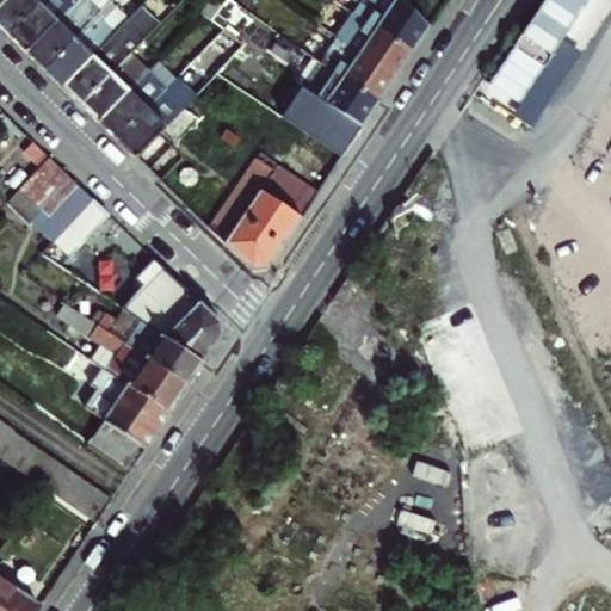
[(5,0),(0,6),(0,26),(8,35),(38,4),(41,5),(45,0),(5,0)]
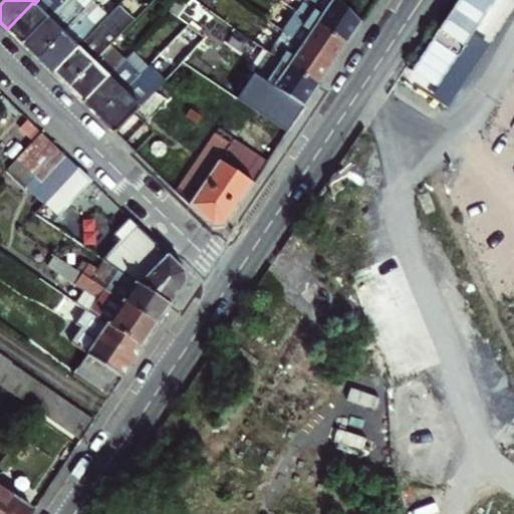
[(32,3),(7,29),(14,35),(22,43),(64,0),(38,0),(34,4),(32,3)]
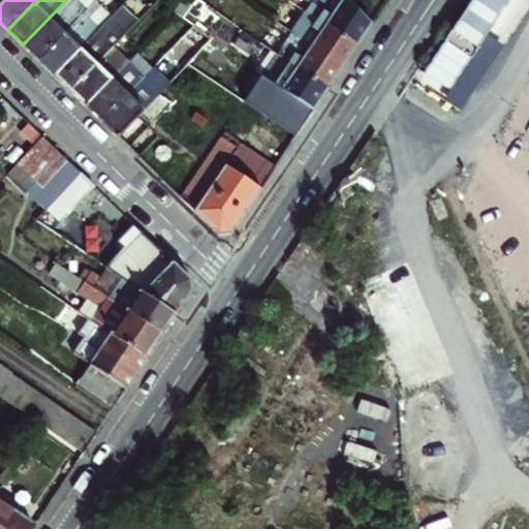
[(66,0),(23,44),(32,54),(39,60),(65,34),(67,35),(72,29),(68,25),(74,20),(76,22),(96,2),(97,0),(66,0)]
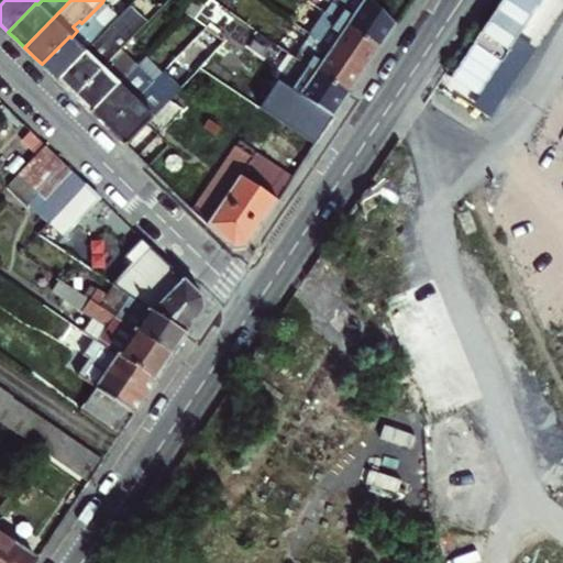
[(196,0),(188,13),(201,23),(206,26),(222,6),(213,0),(196,0)]
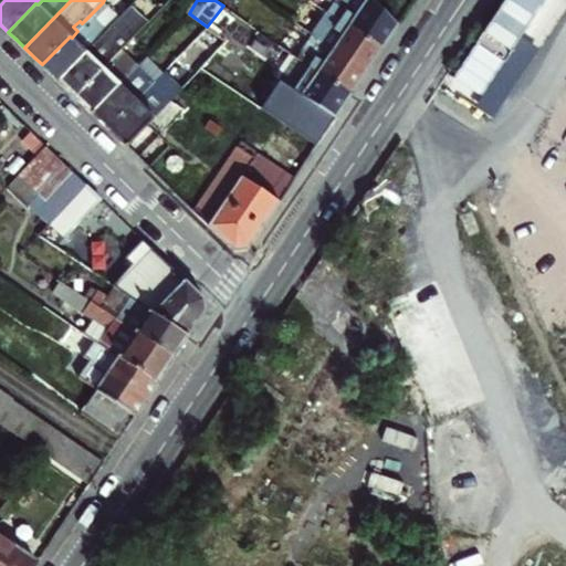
[(370,0),(323,0),(320,7),(328,16),(380,50),(390,37),(397,25),(370,0)]
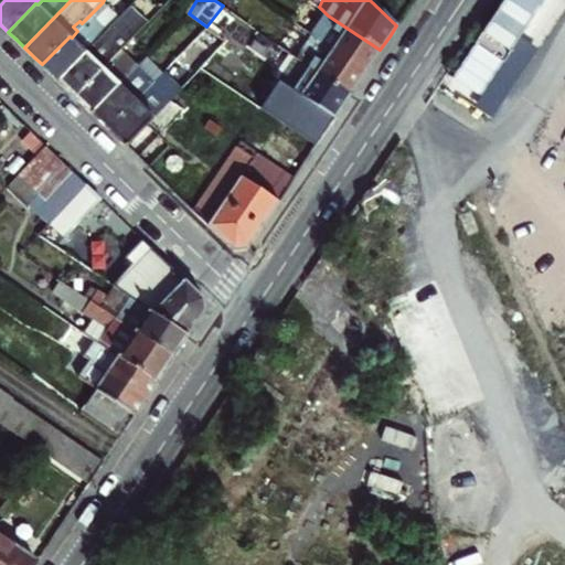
[(70,36),(42,64),(51,73),(59,81),(106,31),(97,21),(109,9),(103,2),(82,23),(80,21),(73,27),(77,31),(72,38),(70,36)]
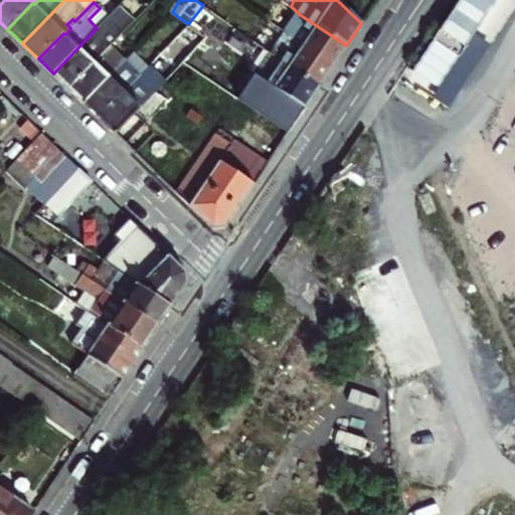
[(105,50),(110,45),(135,19),(120,4),(97,28),(53,73),(60,80),(68,89),(95,62),(96,63),(102,58),(99,55),(104,49),(105,50)]
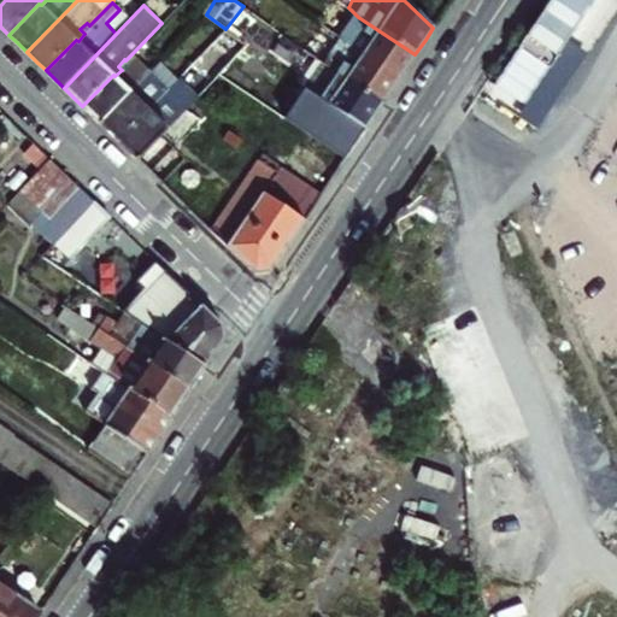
[(358,17),(348,7),(347,9),(351,11),(345,18),(351,22),(339,40),(399,80),(409,65),(415,54),(358,17)]
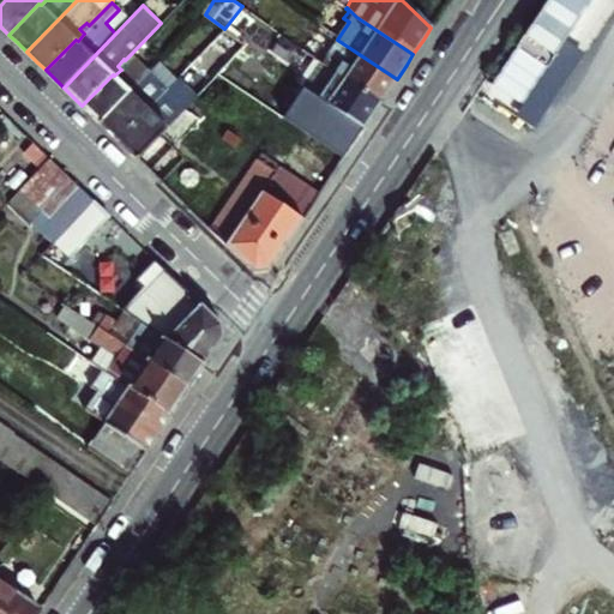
[(214,32),(220,25),(205,14),(199,22),(214,32)]
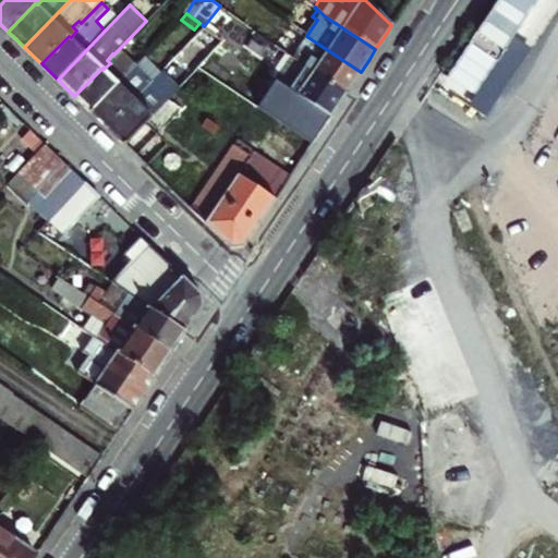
[(205,27),(192,41),(209,53),(221,40),(205,27)]
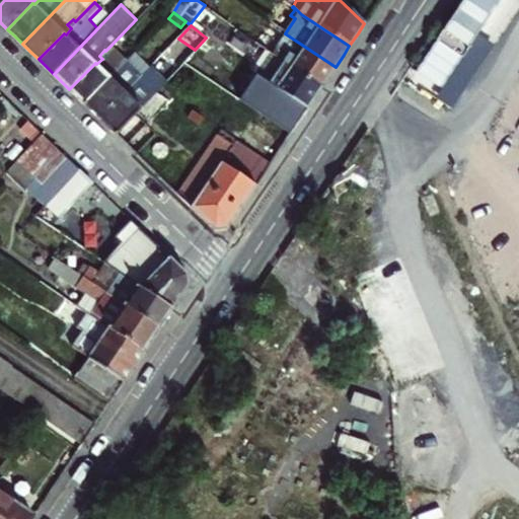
[(271,54),(273,55),(321,88),(329,75),(336,67),(285,33),(271,54)]
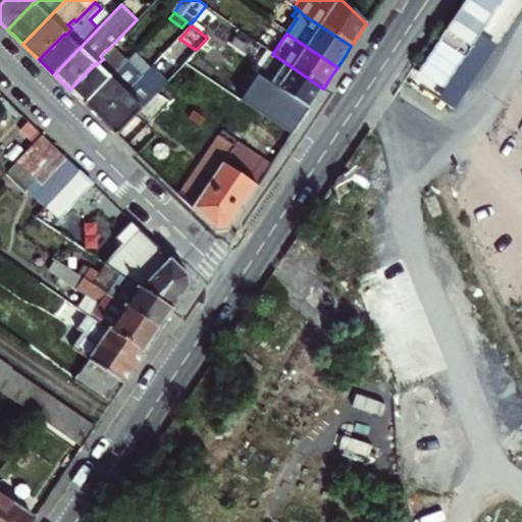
[(85,104),(127,61),(111,46),(106,51),(105,50),(100,56),(103,59),(97,64),(96,63),(69,90),(76,96),(85,104)]
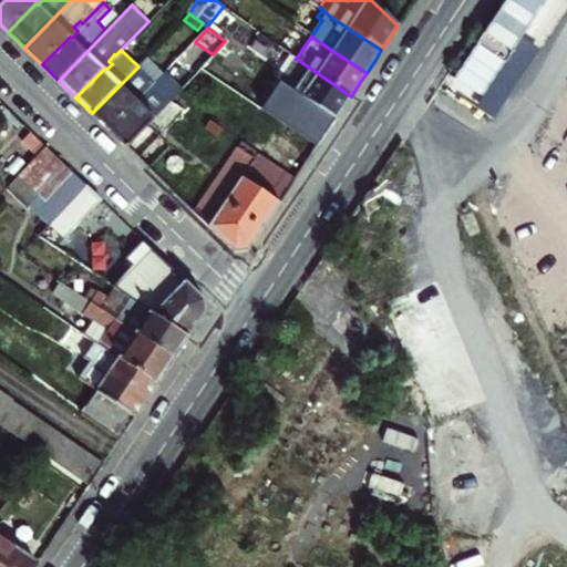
[(146,58),(138,66),(92,113),(101,122),(110,131),(137,101),(140,103),(145,96),(141,92),(147,86),(150,89),(164,74),(146,58)]
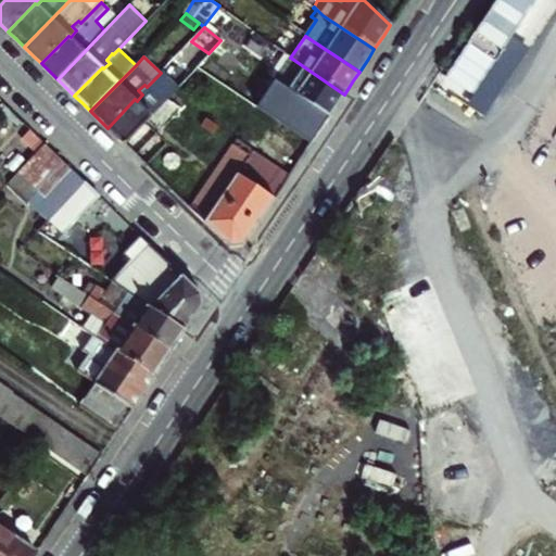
[(344,95),(292,59),(276,83),(328,117),(337,104),(344,95)]
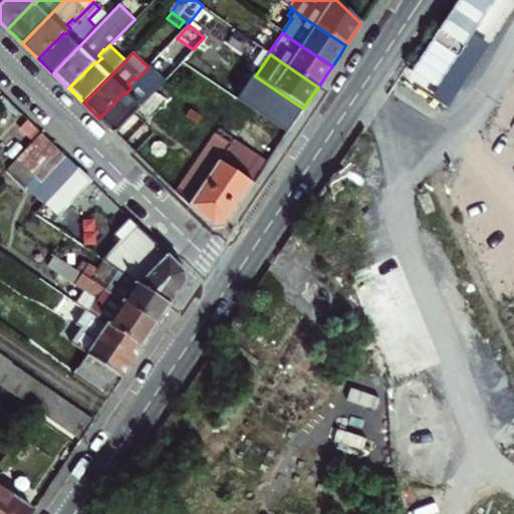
[(124,91),(99,118),(107,126),(114,134),(155,91),(157,89),(164,81),(158,76),(149,67),(136,80),(134,78),(127,83),(132,87),(126,93),(124,91)]
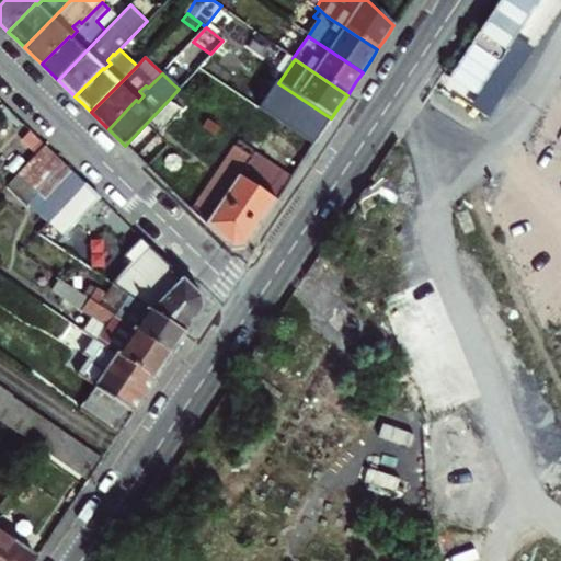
[(176,80),(172,83),(179,89),(182,86),(176,80)]
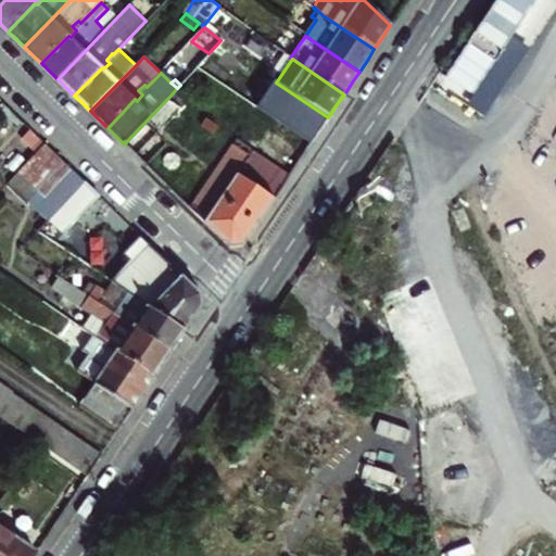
[(166,144),(156,135),(180,110),(167,99),(124,144),(146,165),(166,144)]
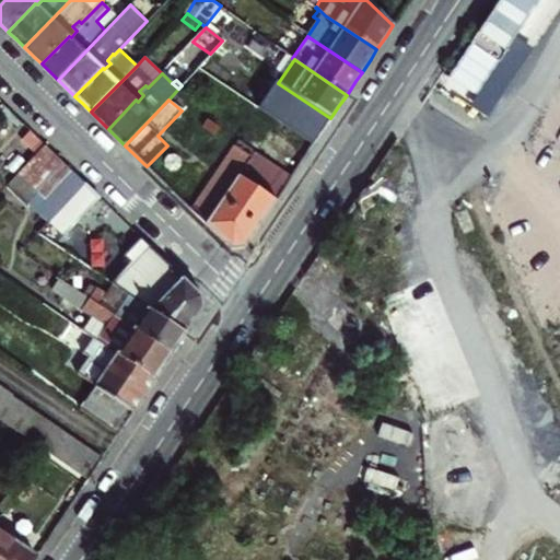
[(31,184),(57,156),(44,142),(18,172),(31,184)]
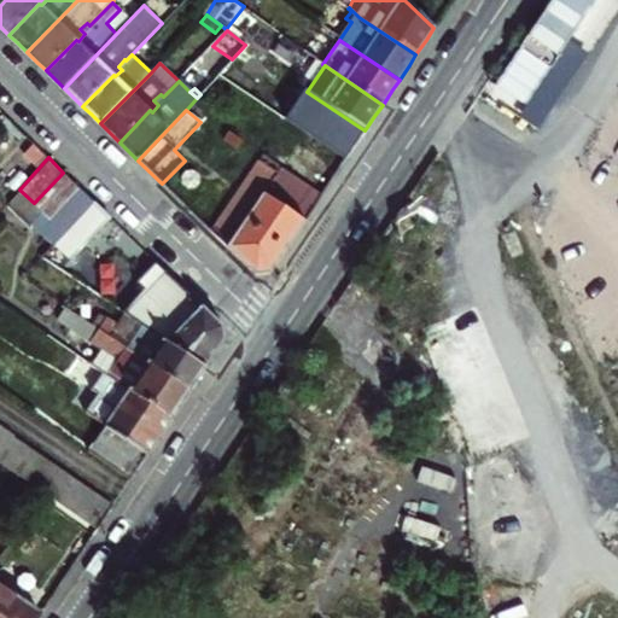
[(278,174),(280,169),(262,157),(258,161),(278,174)]
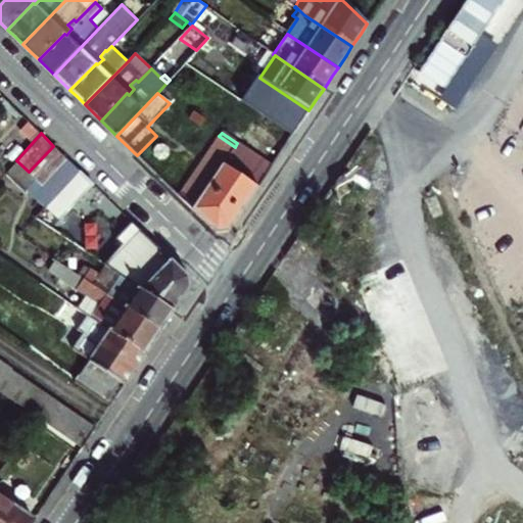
[(65,156),(53,146),(29,172),(41,183),(65,156)]
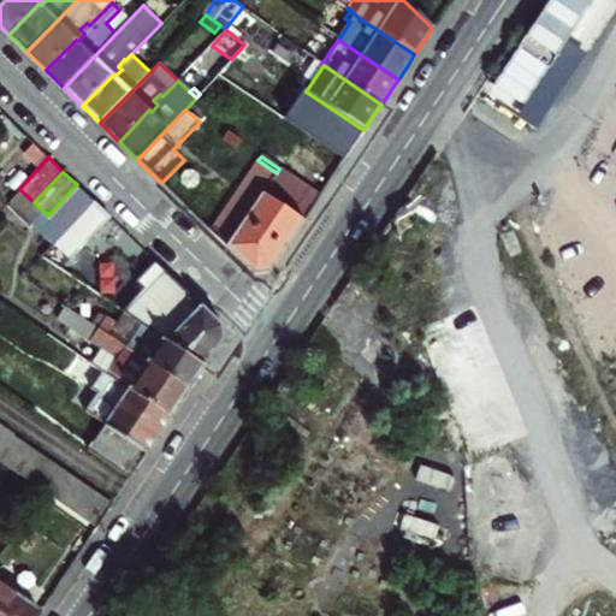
[(93,200),(77,184),(48,215),(64,231),(75,219),(93,200)]
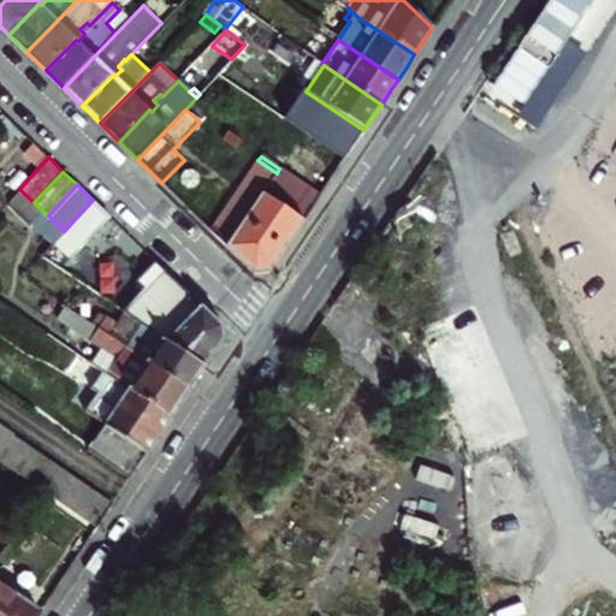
[(64,231),(48,215),(34,202),(19,189),(13,196),(58,238),(64,231)]
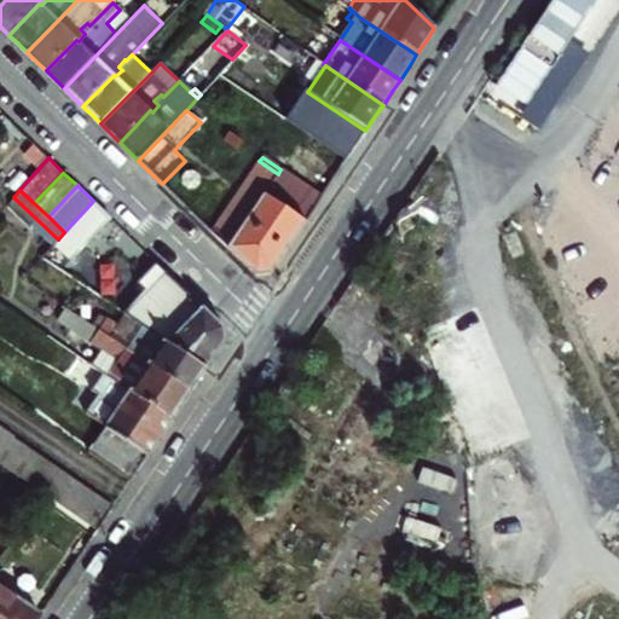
[(13,197),(6,204),(28,225),(30,223),(53,244),(58,239),(13,197)]
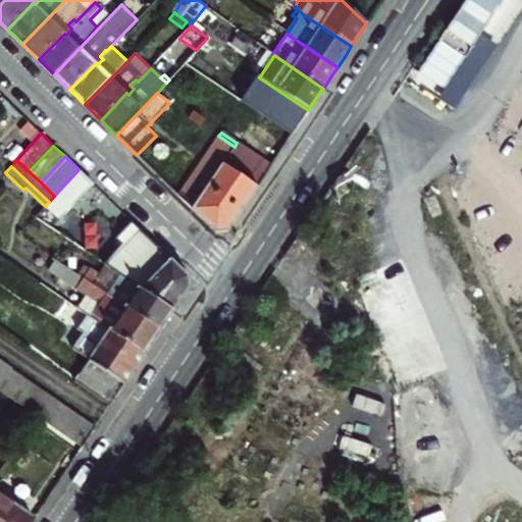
[(86,207),(100,191),(79,169),(63,186),(86,207)]
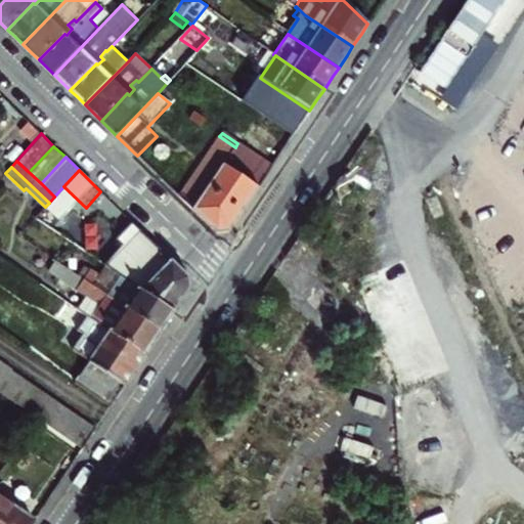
[(189,277),(147,236),(134,251),(117,234),(98,261),(116,272),(174,312),(183,298),(190,288),(189,277)]
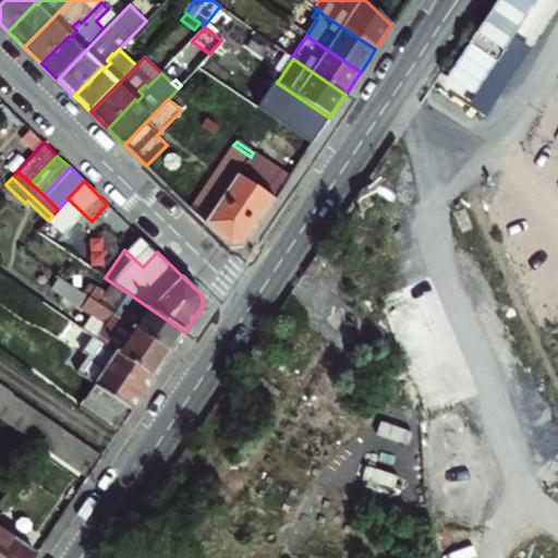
[(91,336),(109,311),(59,278),(51,289),(92,315),(81,329),(91,336)]
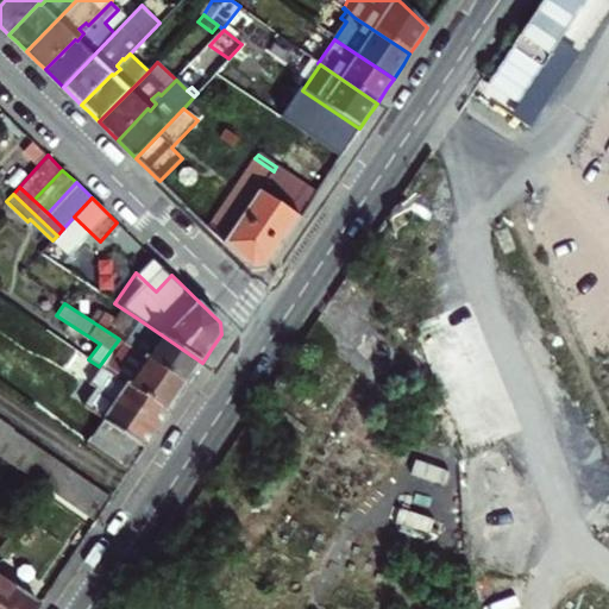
[(195,371),(202,363),(135,316),(119,339),(187,384),(195,371)]
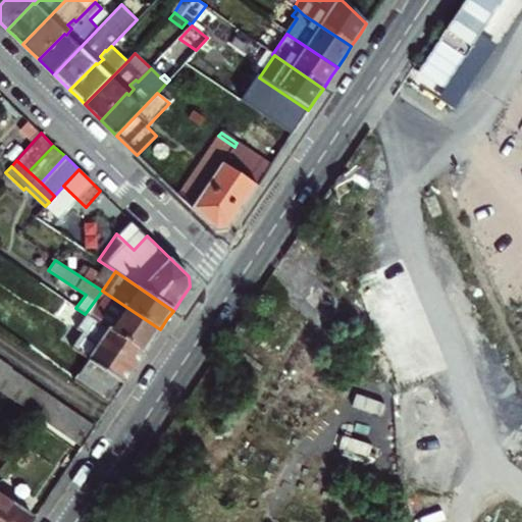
[(160,329),(102,291),(85,314),(144,354),(153,341),(160,329)]
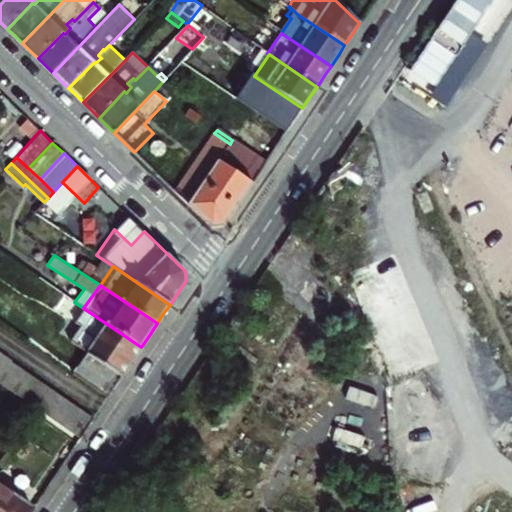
[(83,308),(74,302),(65,315),(97,338),(73,374),(107,397),(126,369),(141,347),(83,308)]
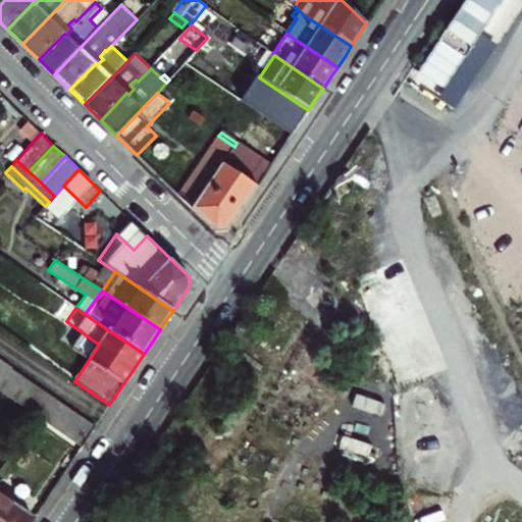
[(95,427),(0,363),(0,394),(81,449),(95,427)]
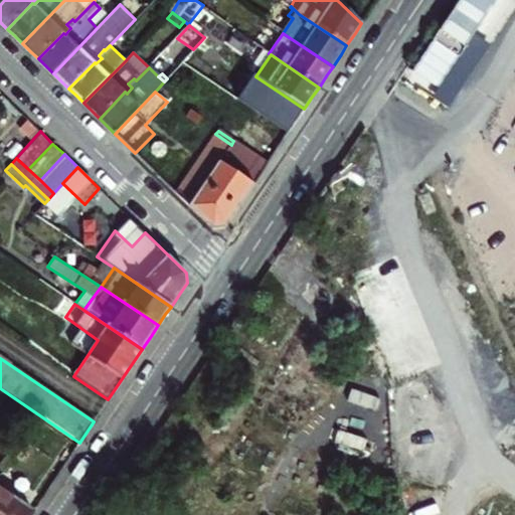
[(0,488),(0,514),(29,514),(33,511),(0,488)]
